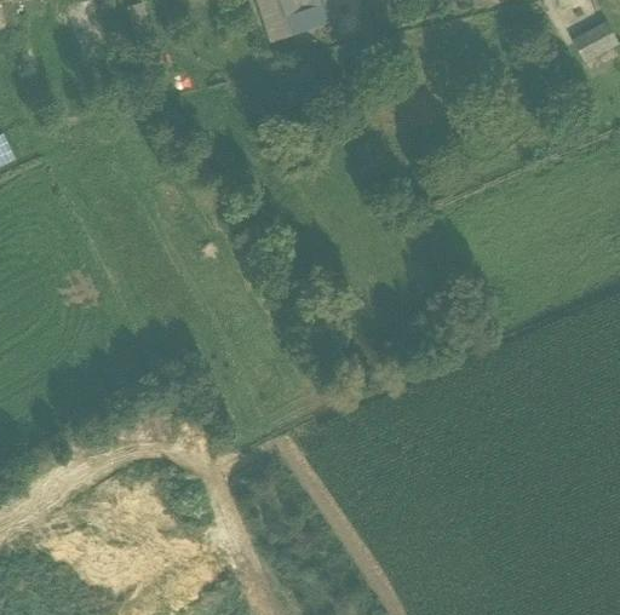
[(256,0),(271,44),(338,21),(331,0),(256,0)]
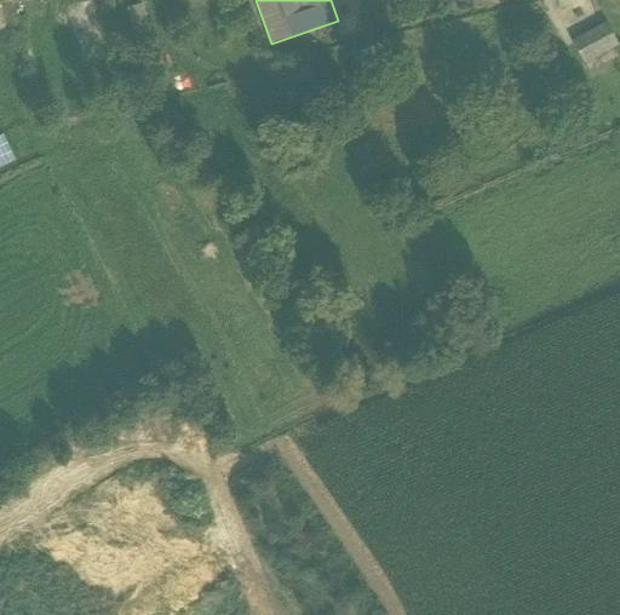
[(472,0),(476,10),(499,0),(472,0)]
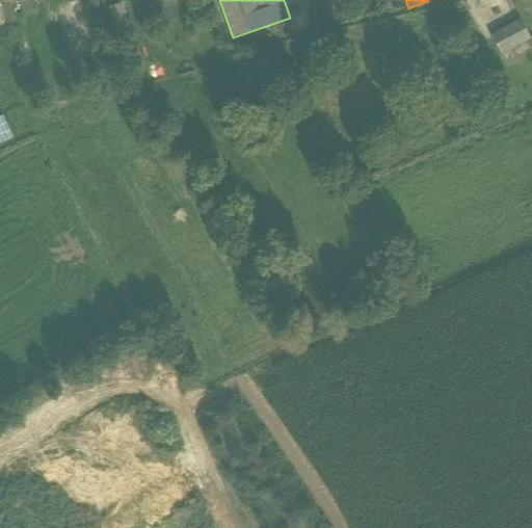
[(109,6),(117,36),(131,32),(123,2),(109,6)]
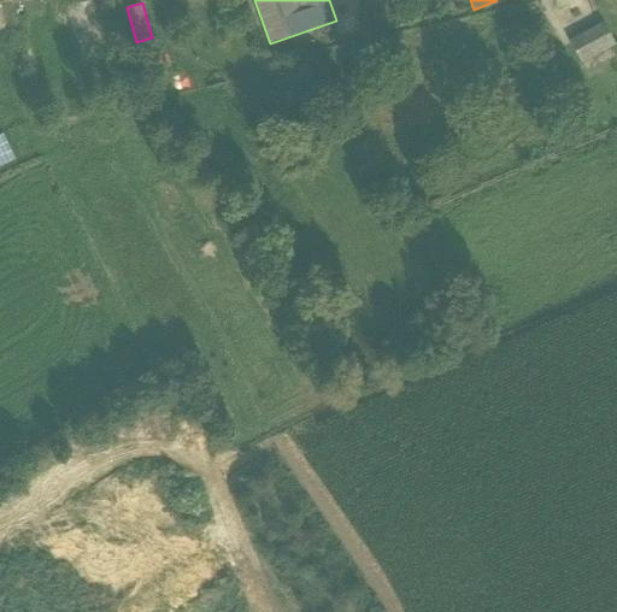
[(603,18),(569,37),(582,62),(616,42),(603,18)]
